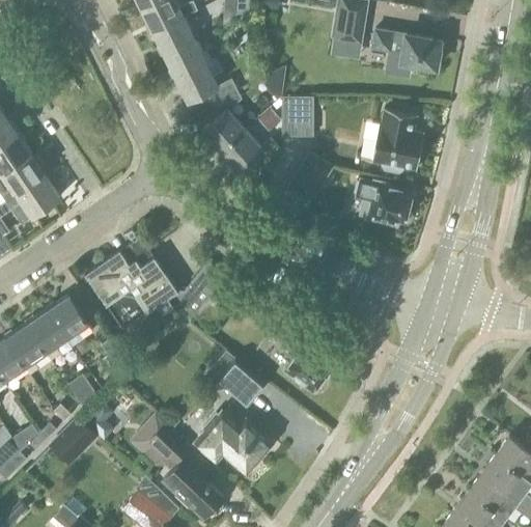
[(135,0),(141,11),(164,0),(135,0)]
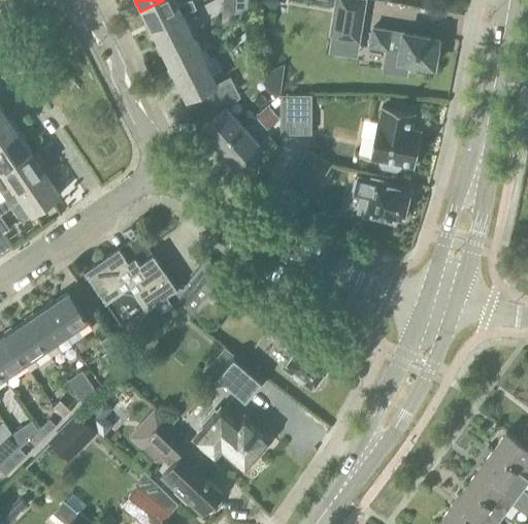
[(173,0),(163,0),(140,11),(152,34),(184,19),(197,12),(192,2),(178,8),(173,0)]
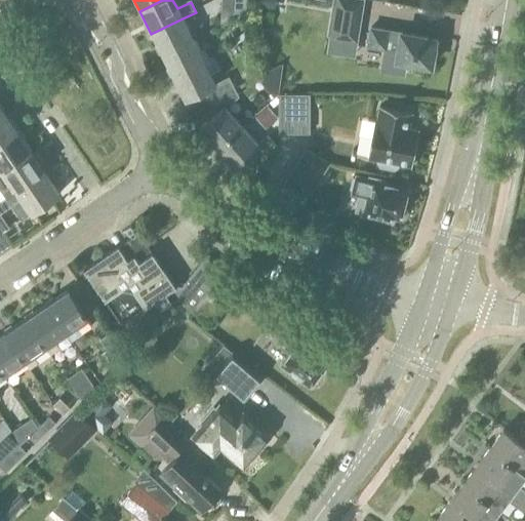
[(233,16),(234,0),(221,0),(220,27),(233,19),(233,16)]
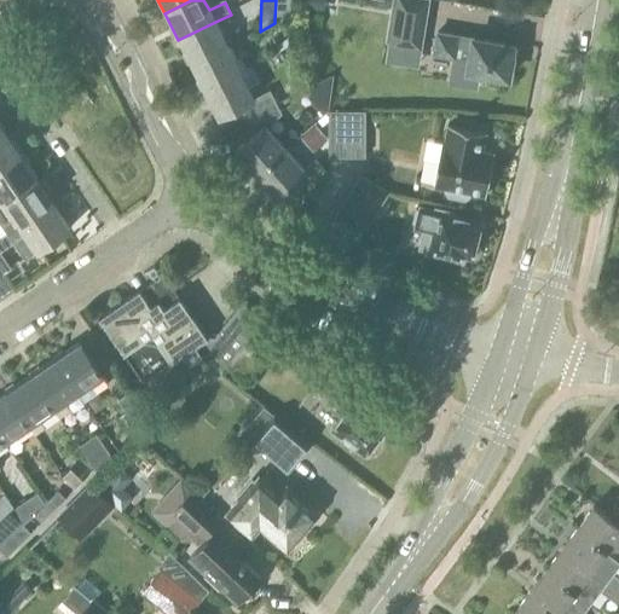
[(276,0),(275,19),(290,19),(290,0),(276,0)]
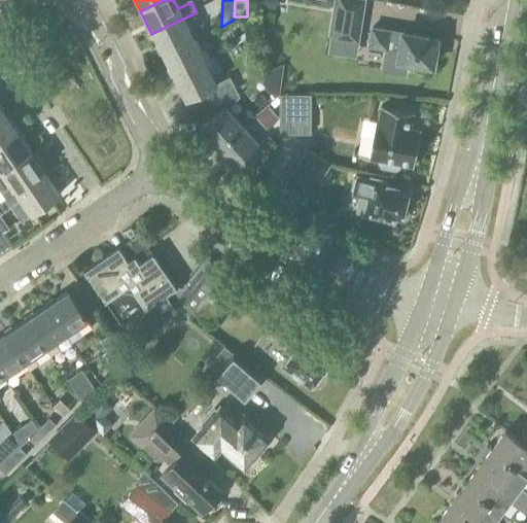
[(274,20),(275,0),(248,0),(247,18),(274,20)]
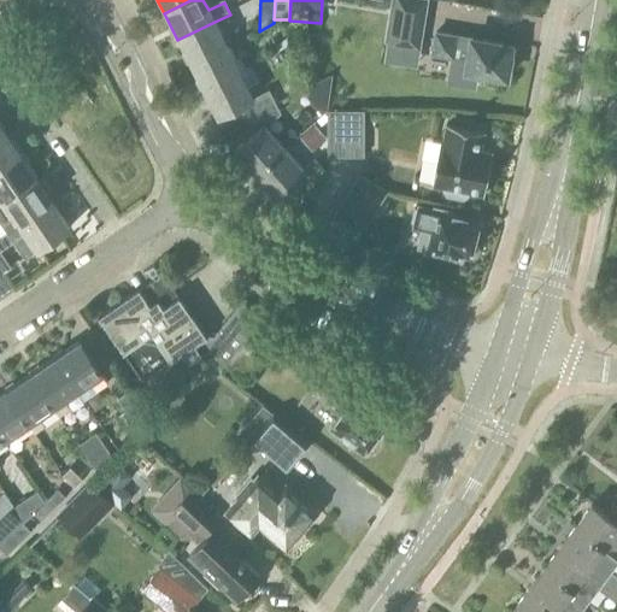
[(428,3),(410,0),(395,0),(388,47),(419,52),(428,3)]
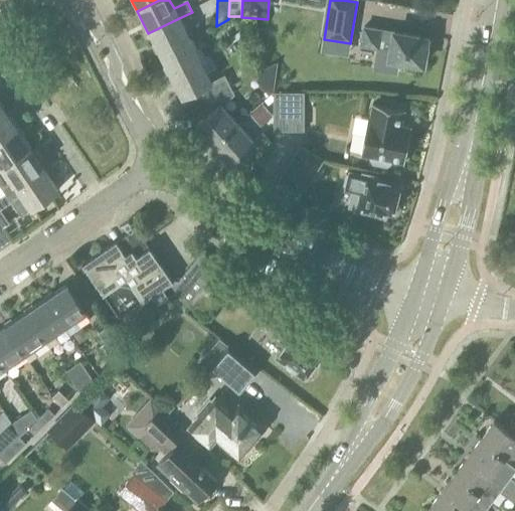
[(159,54),(190,39),(179,18),(148,33),(159,54)]
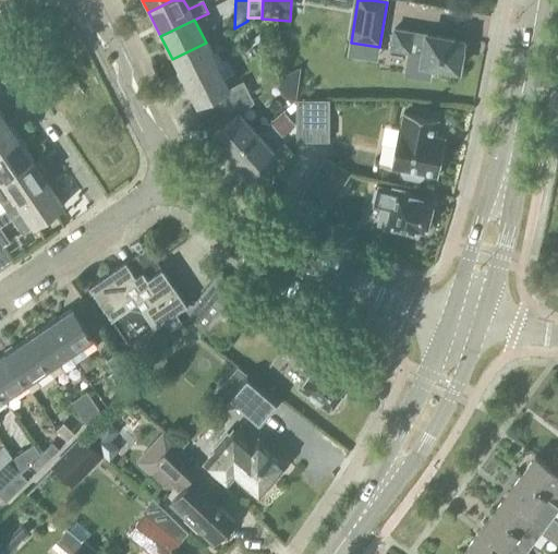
[(393,32),(385,31),(381,51),(389,52),(409,56),(405,79),(429,83),(432,69),(459,73),(462,53),(461,53),(463,44),(414,36),(415,35),(393,32)]
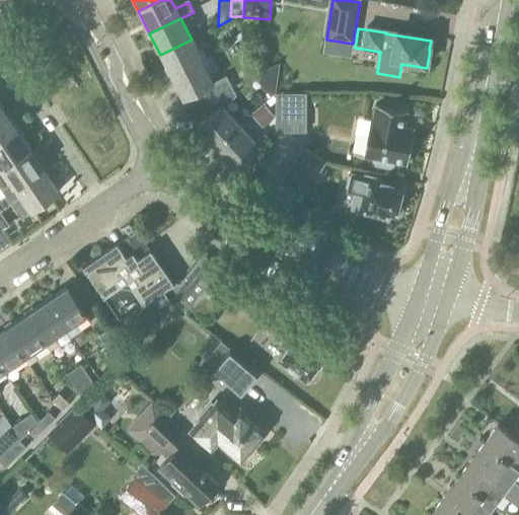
[(171,77),(202,62),(192,40),(160,55),(171,77)]
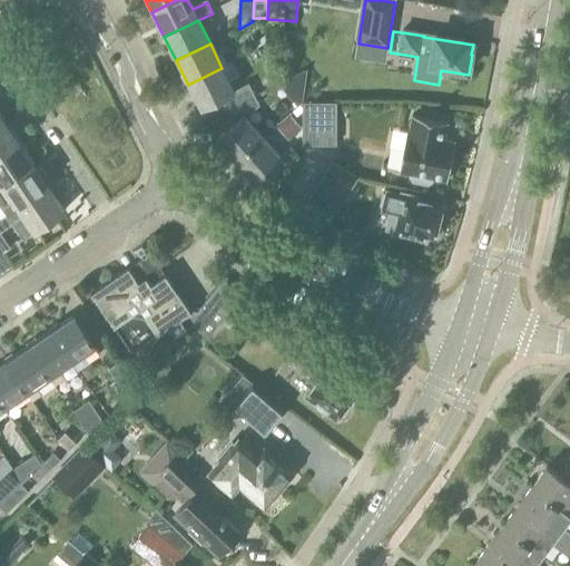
[(226,111),(254,97),(248,86),(235,94),(222,68),(188,85),(202,111),(220,101),(226,111)]
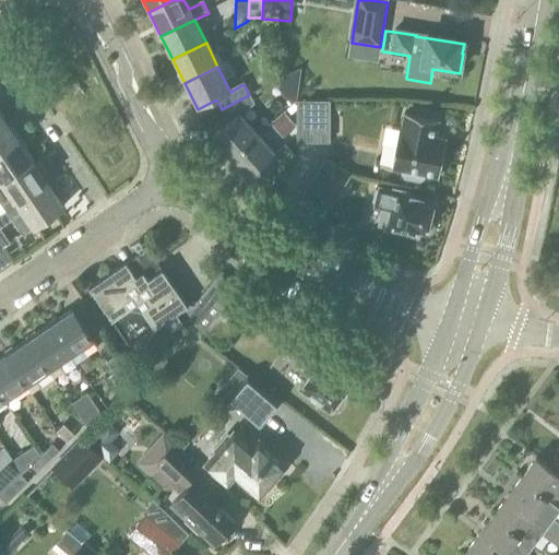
[(232,160),(257,138),(240,119),(254,106),(249,95),(222,109),(229,125),(214,139),(232,160)]
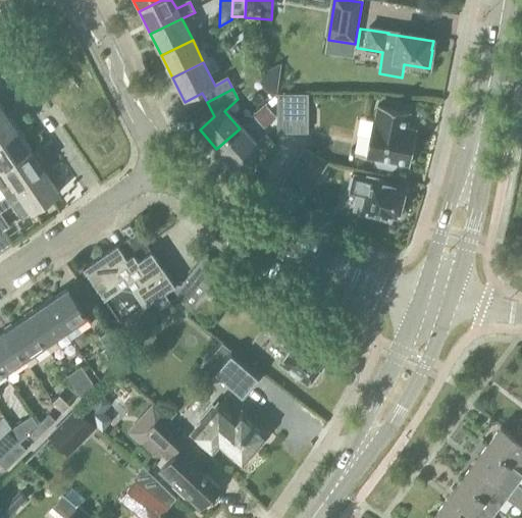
[(278,97),(279,137),(311,136),(310,97),(278,97)]
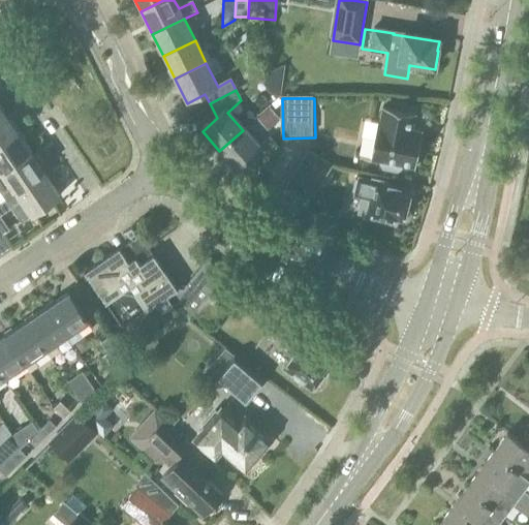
[(379,126),(377,126),(370,162),(381,164),(380,167),(383,171),(397,174),(401,171),(401,168),(414,171),(422,134),(409,132),(412,117),(414,118),(414,116),(382,110),(379,126)]
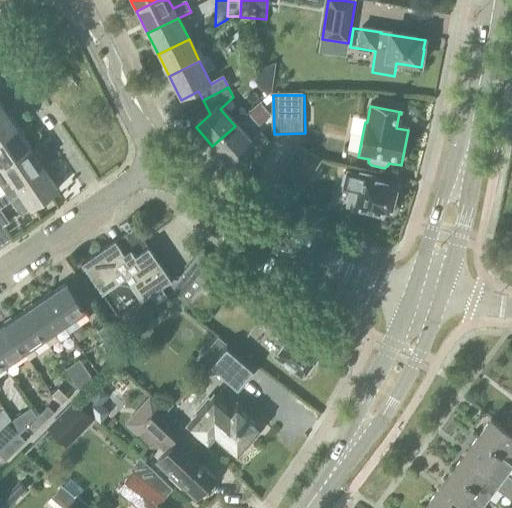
[(0,110),(0,139),(16,128),(3,109),(0,110)]
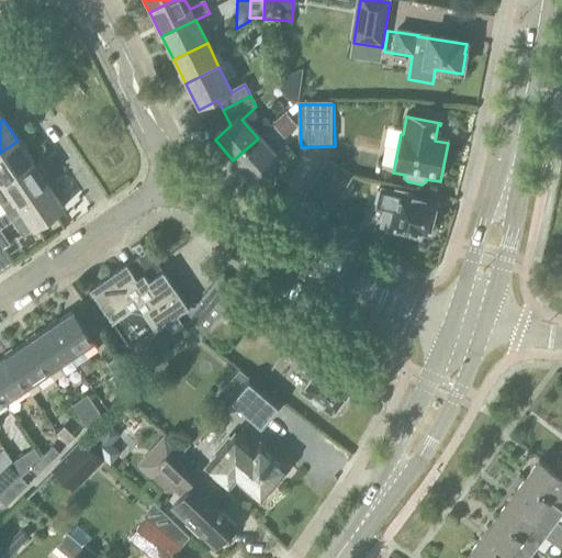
[(258,138),(233,160),(253,182),(267,169),(279,183),(295,157),(288,148),(276,158),(258,138)]
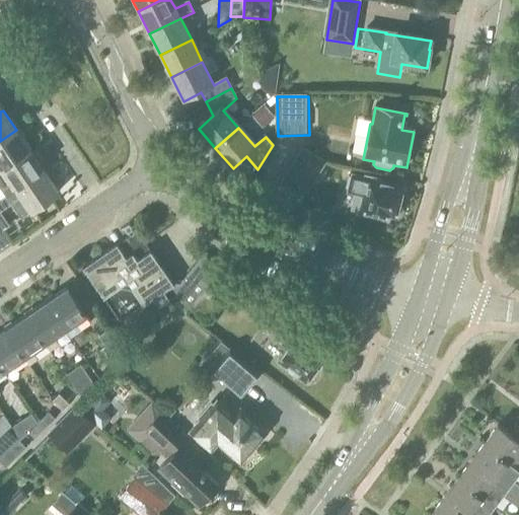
[(16,130),(0,141),(0,167),(1,170),(29,150),(16,130)]
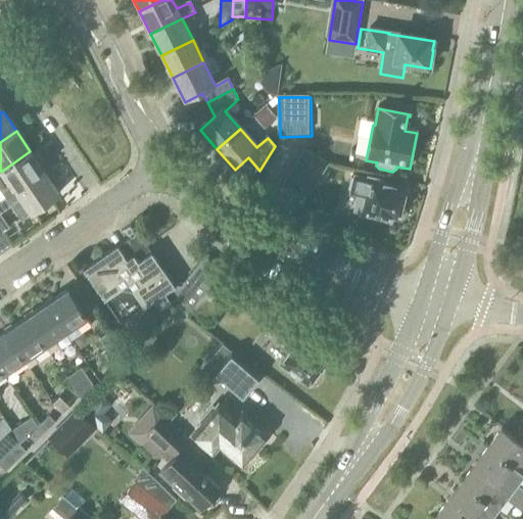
[(2,173),(0,175),(0,187),(1,188),(9,183),(16,194),(46,174),(51,171),(41,156),(36,159),(30,151),(1,172),(2,173)]
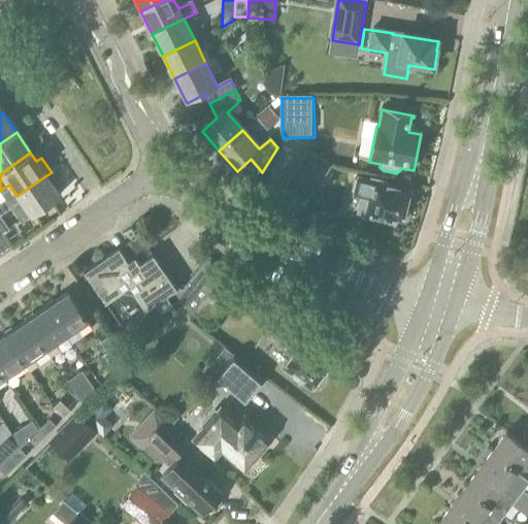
[(311,202),(333,169),(310,154),(289,188),(311,202)]
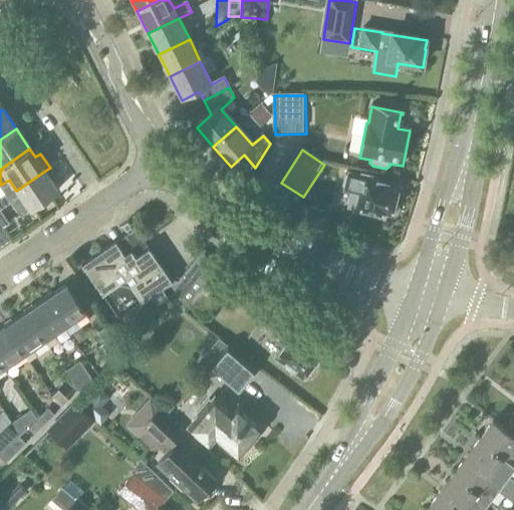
[(16,191),(8,196),(14,204),(22,199),(30,212),(59,192),(45,171),(16,191)]
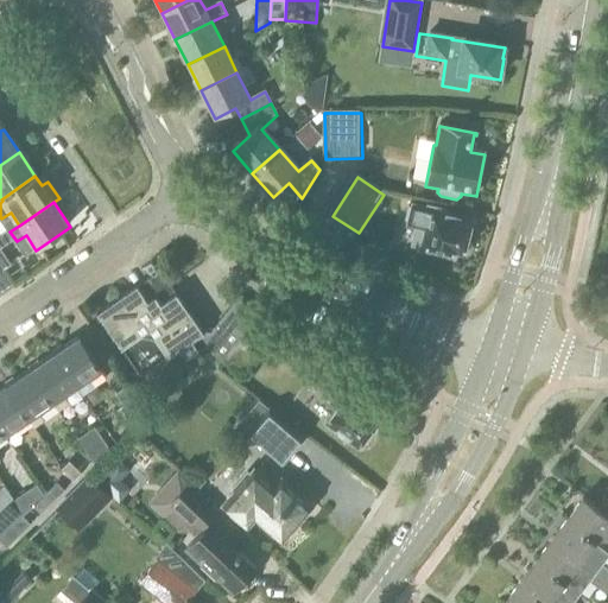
[(434,211),(413,207),(409,229),(429,234),(425,248),(455,255),(455,253),(464,254),(472,224),(434,215),(434,211)]
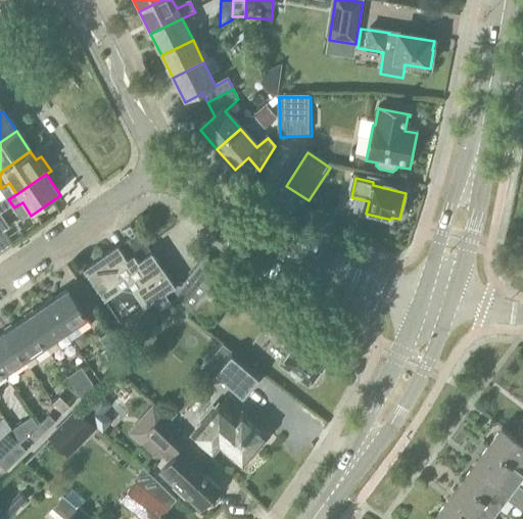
[(138,234),(84,272),(121,326),(155,302),(160,311),(173,302),(174,301),(176,301),(207,326),(223,307),(208,295),(225,274),(204,258),(182,288),(176,288),(138,234)]
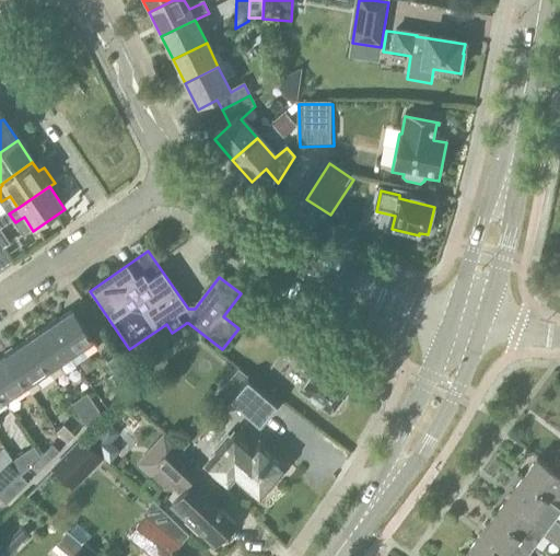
[(72,313),(49,328),(71,359),(70,359),(76,368),(88,360),(82,351),(94,344),(72,313)]
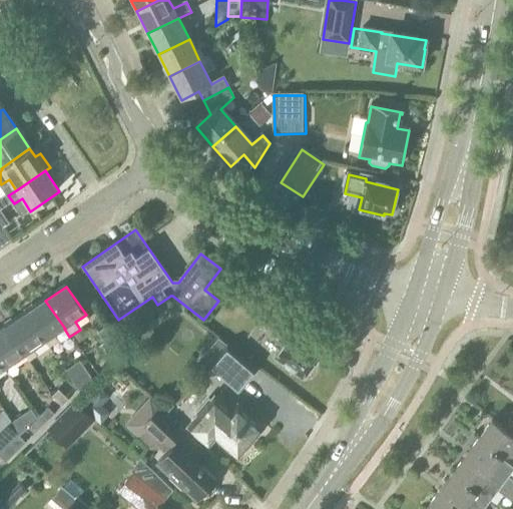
[(44,343),(49,350),(58,344),(54,337),(64,329),(65,329),(45,301),(25,315),(44,343)]
